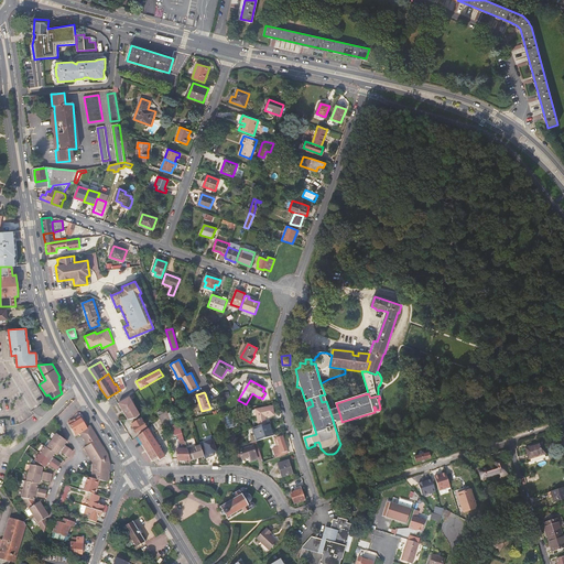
[(129,397),(118,404),(128,420),(137,418),(140,414),(129,397)]
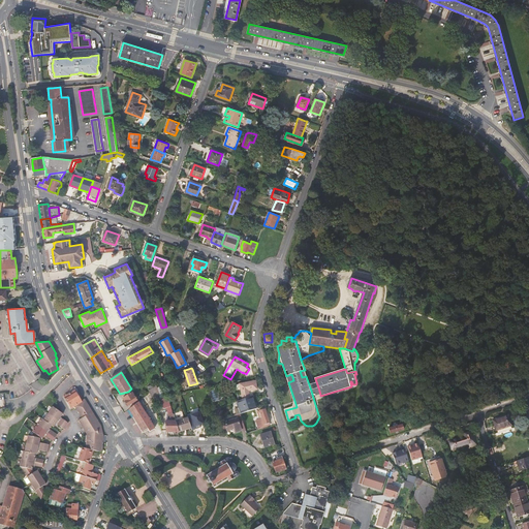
[(170,405),(164,385),(162,381),(156,386),(159,395),(163,408),(166,407),(170,405)]
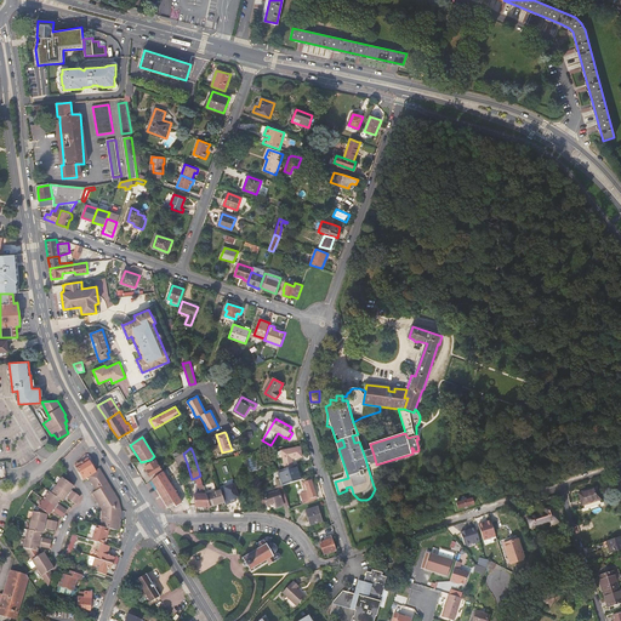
[(281,451),(285,469),(296,466),(298,465),(297,460),(303,459),(301,448),(281,451)]
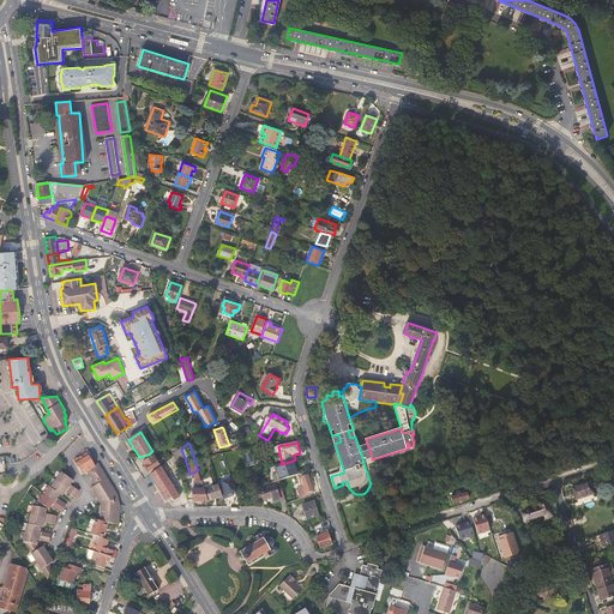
[(185,458),(181,449),(174,455),(175,461),(185,458)]
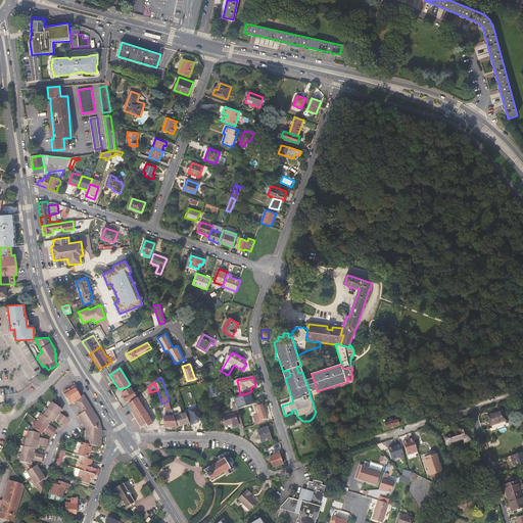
[(310,393),(317,390),(315,383),(307,386),(310,393)]
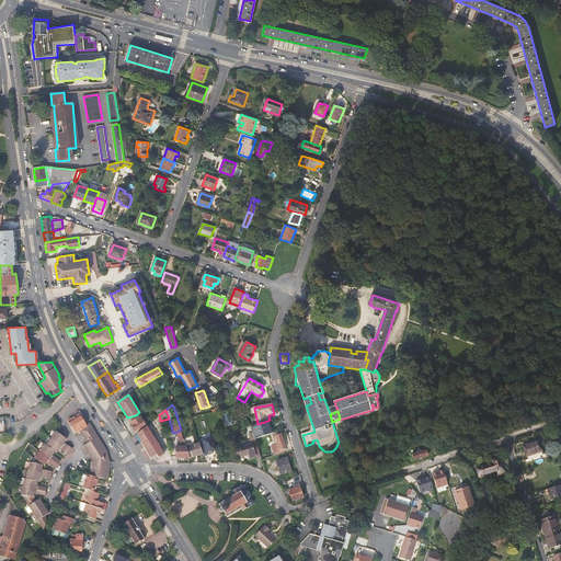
[(204,422),(207,421),(204,413),(196,415),(197,419),(203,418),(204,422)]
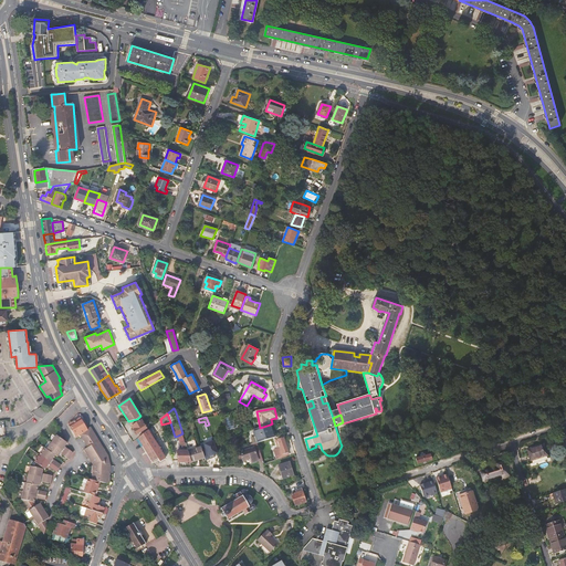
[(81,435),(83,438),(87,446),(97,440),(91,429),(91,428),(87,430),(80,418),(69,425),(76,437),(81,435)]
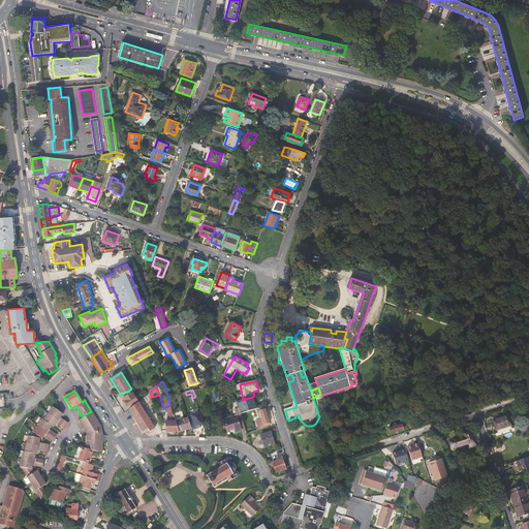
[(123,399),(127,406),(136,400),(132,393),(123,399)]
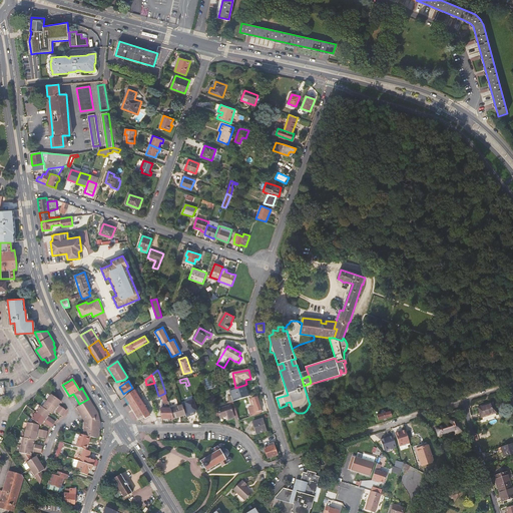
[(248,397),(244,385),(235,388),(229,390),(233,402),(248,397)]
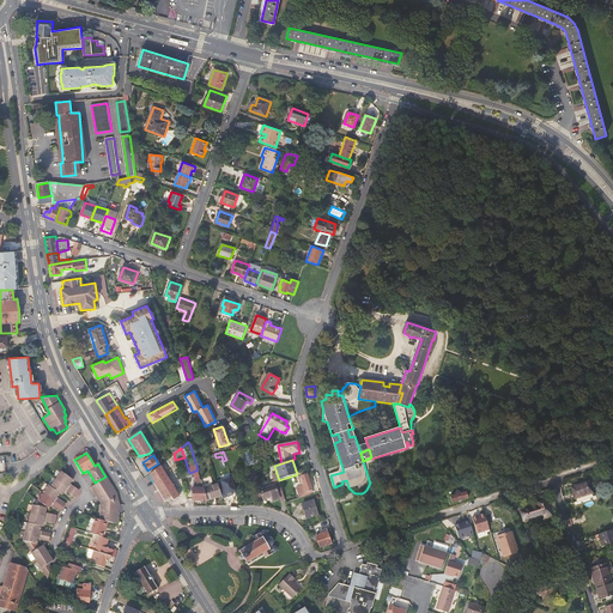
[(165,474),(162,469),(165,467),(163,465),(161,466),(159,466),(150,474),(165,501),(171,497),(174,501),(178,497),(174,489),(175,487),(174,484),(171,485),(168,478),(169,477),(167,474),(165,474)]
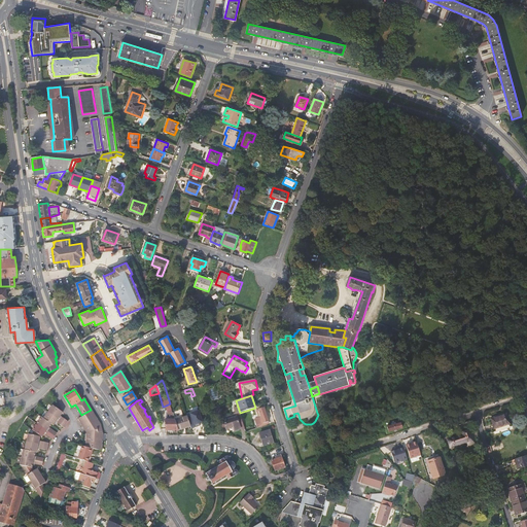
[(184,402),(187,410),(196,408),(194,403),(190,405),(189,401),(184,402)]
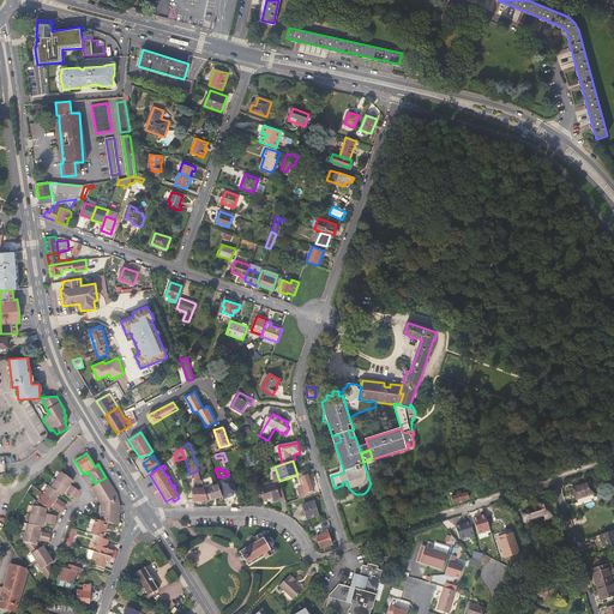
[(68,486),(73,481),(61,473),(56,480),(77,495),(78,493),(79,491),(72,486),(71,488),(68,486)]
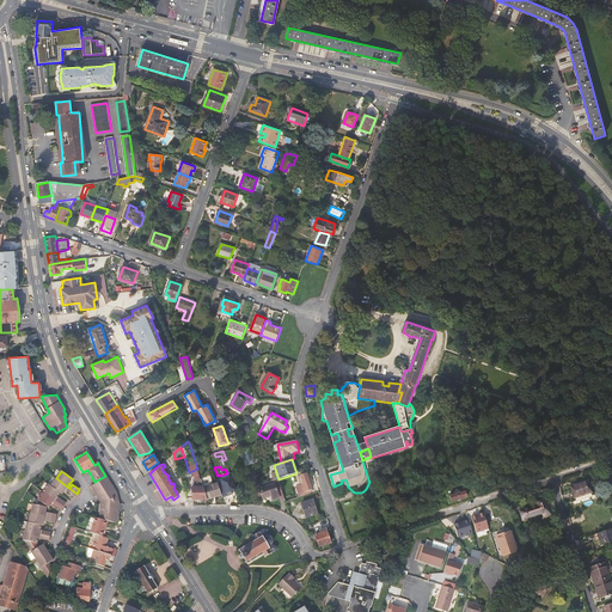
[(252,481),(250,472),(246,473),(251,488),(259,485),(273,481),(270,475),(252,481)]
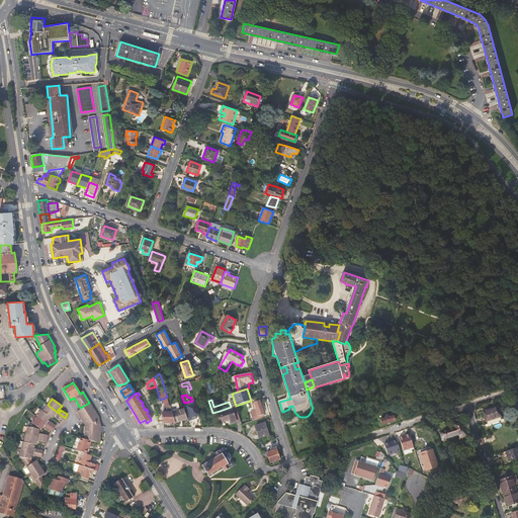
[(251,412),(253,418),(264,414),(259,401),(255,403),(255,404),(254,405),(255,411),(251,412)]
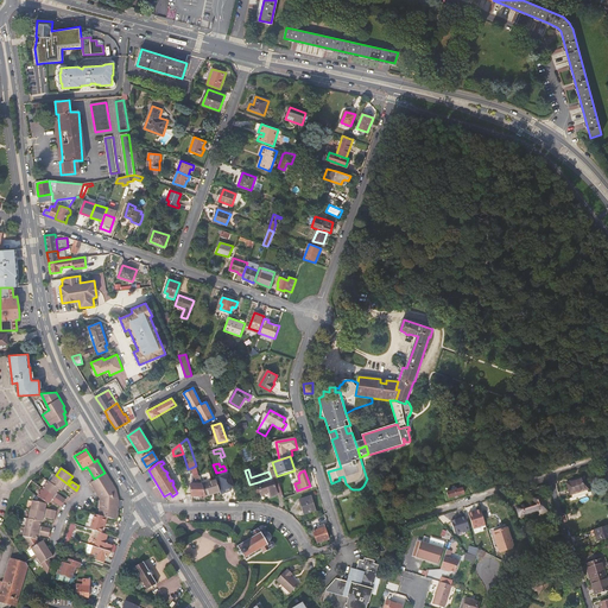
[(221,493),(235,488),(230,473),(216,476),(221,493)]
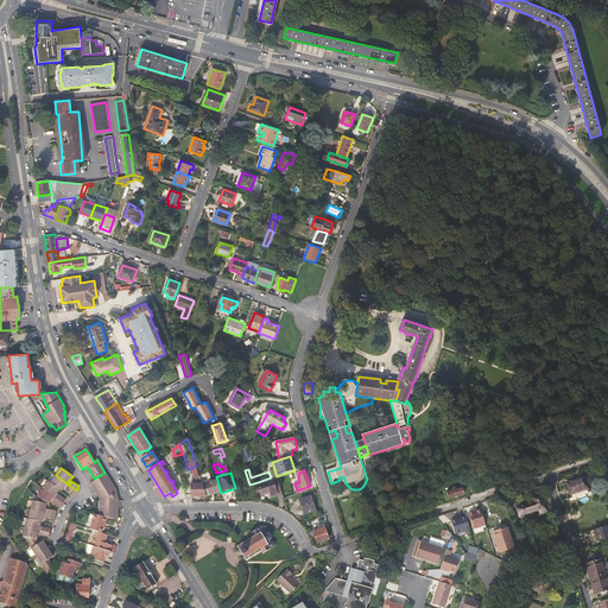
[(101,499),(100,515),(107,518),(109,519),(116,520),(118,500),(115,491),(106,474),(92,483),(101,499)]
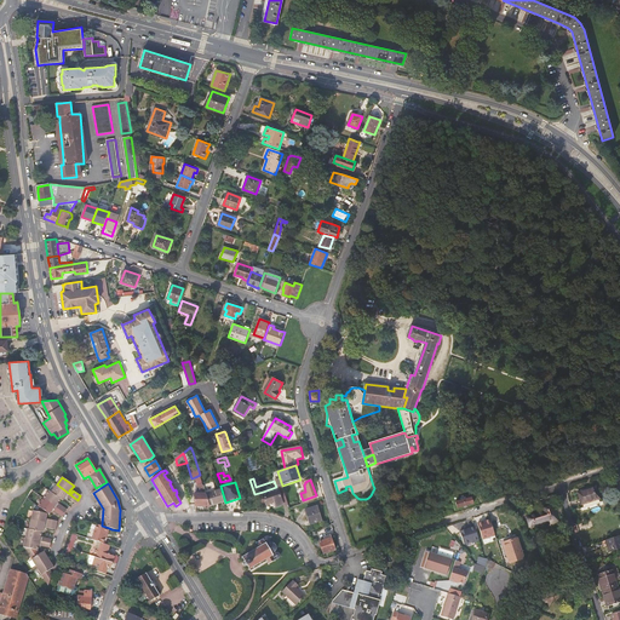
[(68,498),(75,504),(75,503),(78,500),(57,484),(51,492),(61,499),(63,500),(67,495),(68,497),(68,498)]
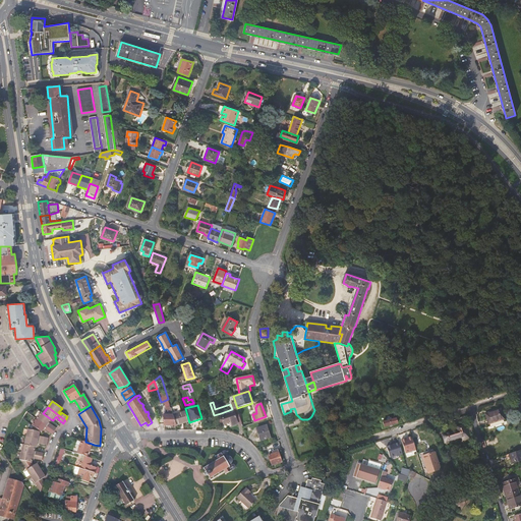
[(238,423),(241,422),(237,408),(232,409),(221,413),(224,424),(231,422),(232,425),(238,423)]
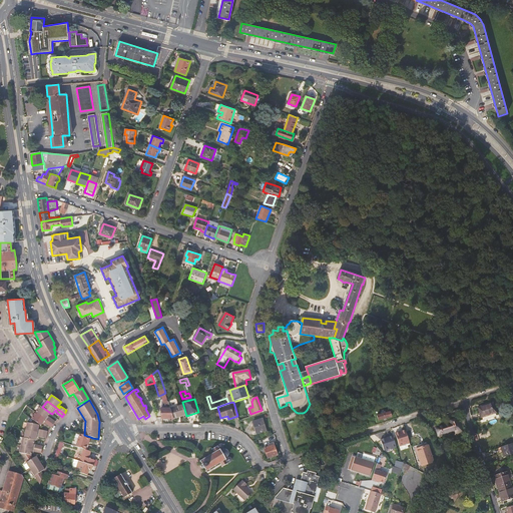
[(478,408),(482,418),(496,413),(493,403),(478,408)]
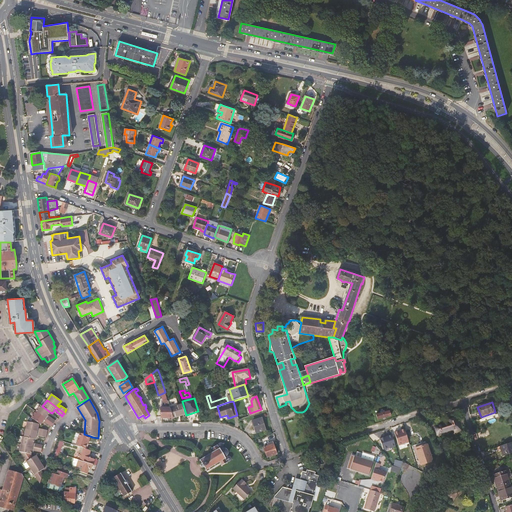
[(46,417),(50,412),(42,406),(40,405),(36,412),(53,424),(55,421),(48,417),(47,418),(46,417)]
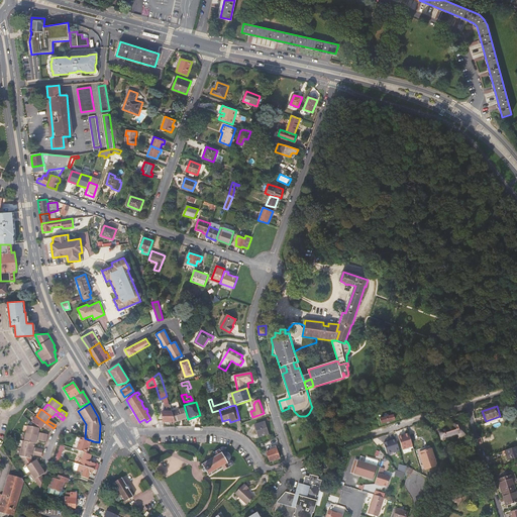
[(175,422),(187,418),(184,409),(172,413),(175,421),(175,422)]
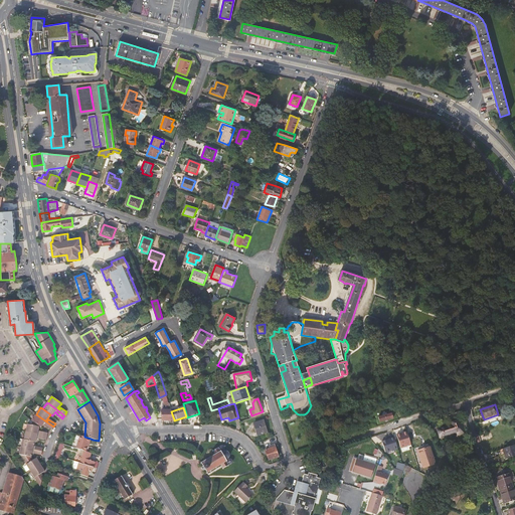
[(369,418),(370,413),(372,413),(372,408),(358,408),(358,417),(364,417),(364,418),(369,418)]
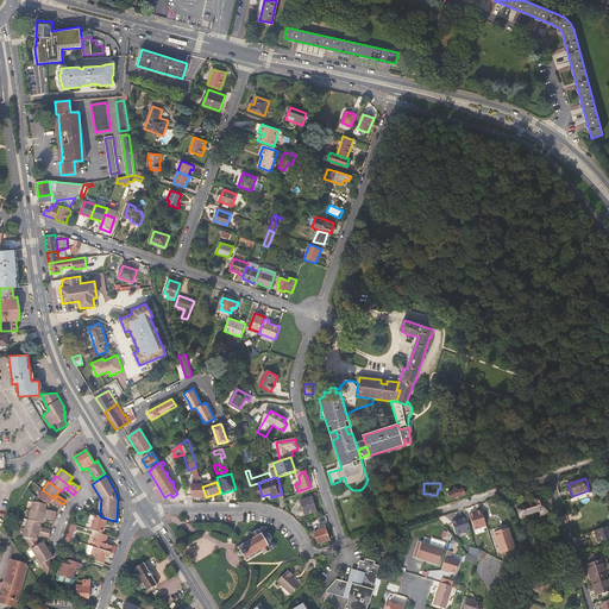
[(192,496),(206,496),(202,487),(202,484),(192,484),(192,496)]
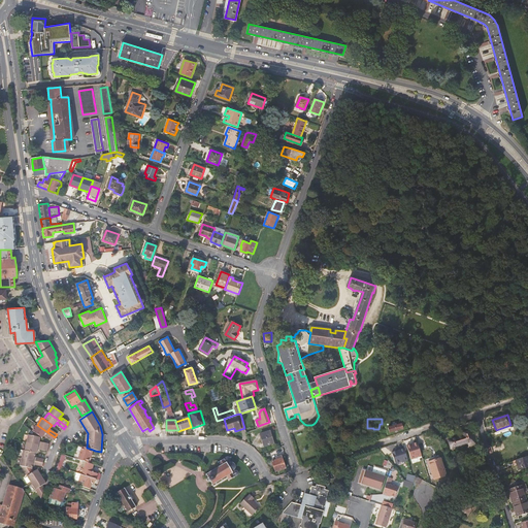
[(45,436),(51,439),(53,440),(53,439),(55,437),(37,425),(32,431),(33,432),(41,438),(45,433),(46,434),(45,436)]
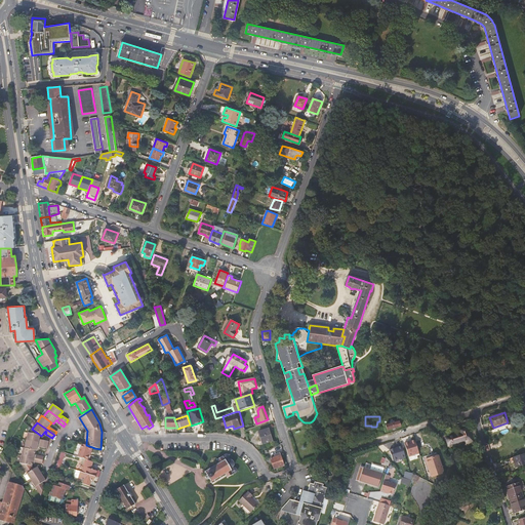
[(259,432),(263,444),(272,441),(268,429),(259,432)]
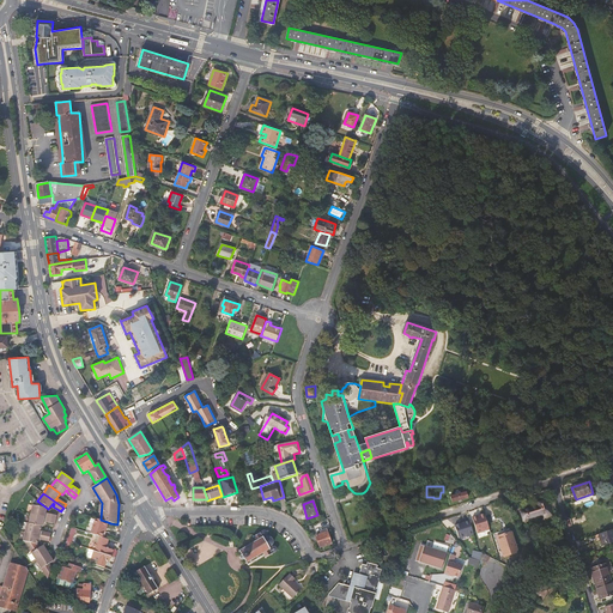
[(523,511),(526,521),(544,515),(545,517),(553,515),(548,501),(539,503),(540,507),(523,511)]
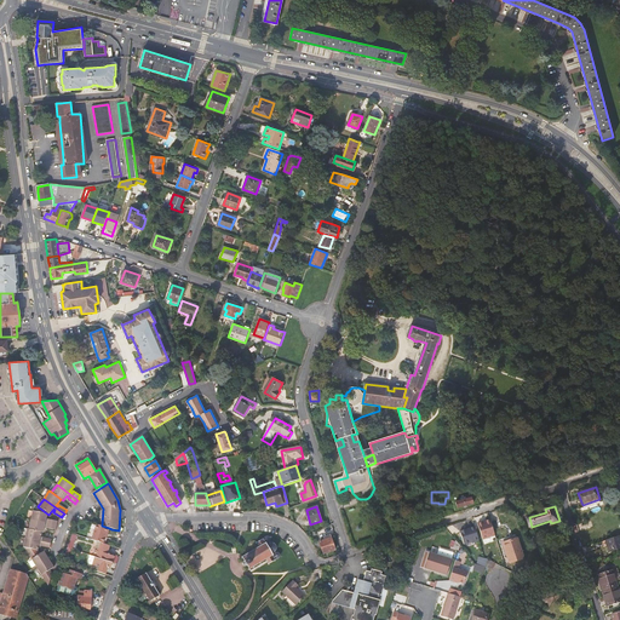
[(33,511),(30,520),(56,526),(57,522),(49,520),(47,522),(46,521),(47,515),(33,511)]
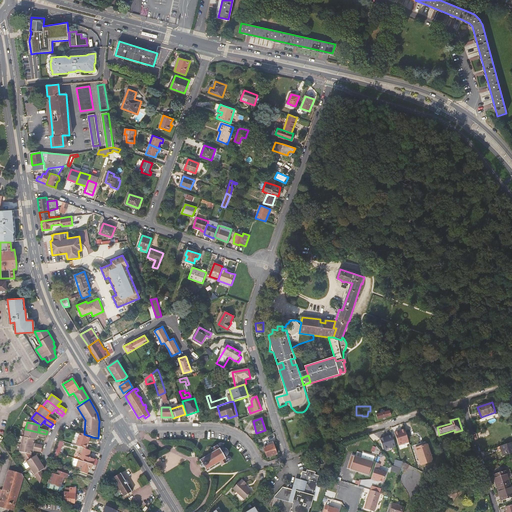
[(38,436),(45,438),(45,437),(46,434),(25,429),(24,437),(34,440),(35,440),(37,434),(38,434),(38,436)]
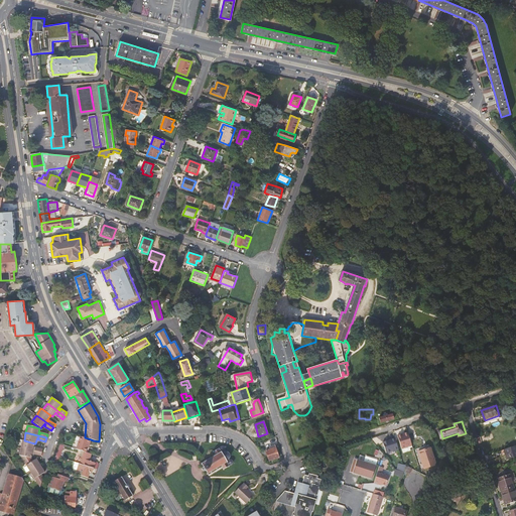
[(399,435),(403,449),(413,445),(409,432),(405,433),(406,435),(403,435),(403,434),(399,435)]
